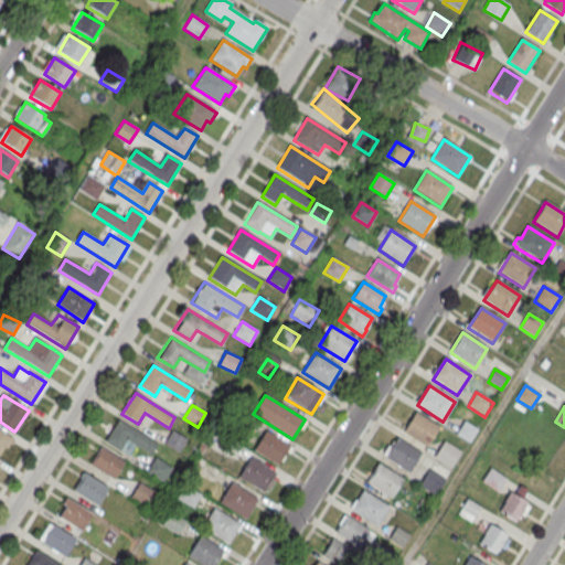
[(415,413),(438,428),(426,448),(403,434),(415,413)]
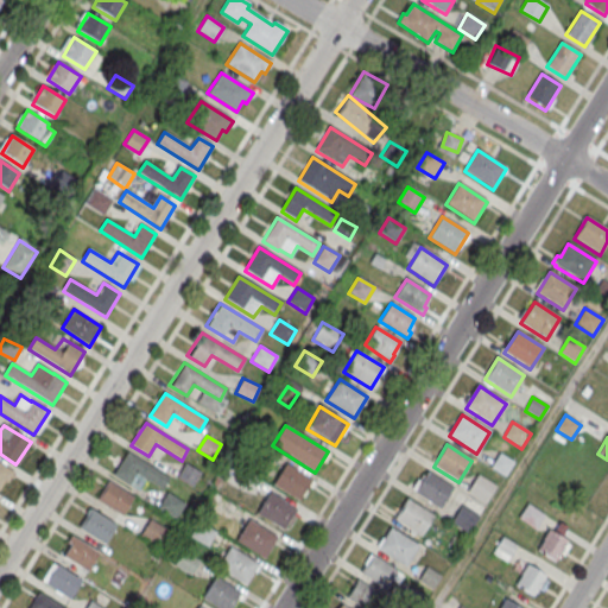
[(128,453),(170,479),(163,491),(137,474),(130,486),(113,475),(128,453)]
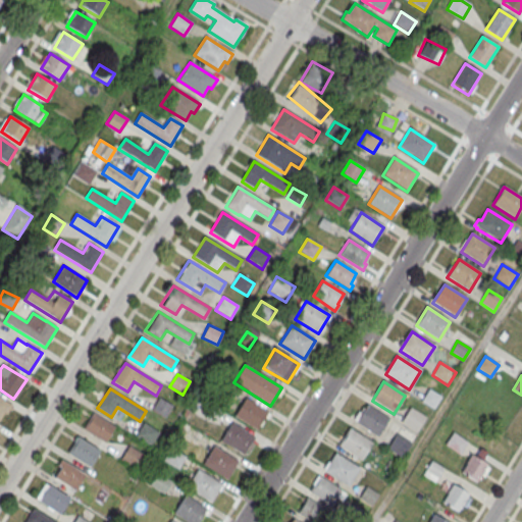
[(428,389),(441,397),(433,410),(421,402),(428,389)]
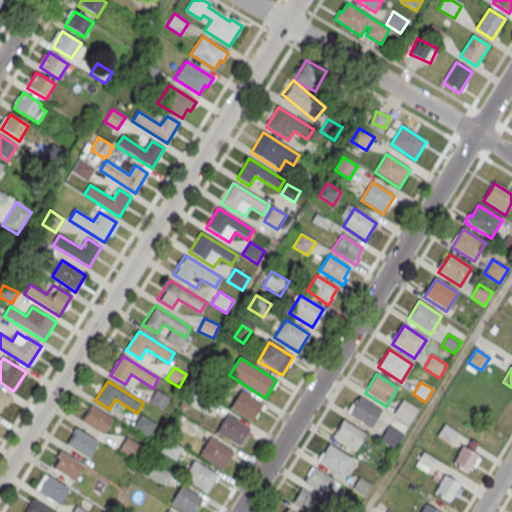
[(148,401),(161,409),(169,398),(156,389),(148,401)]
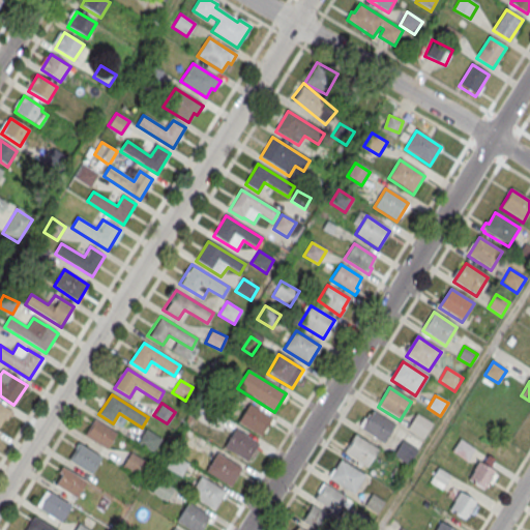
[(0,427),(4,419),(7,421),(13,413),(0,404),(0,427)]
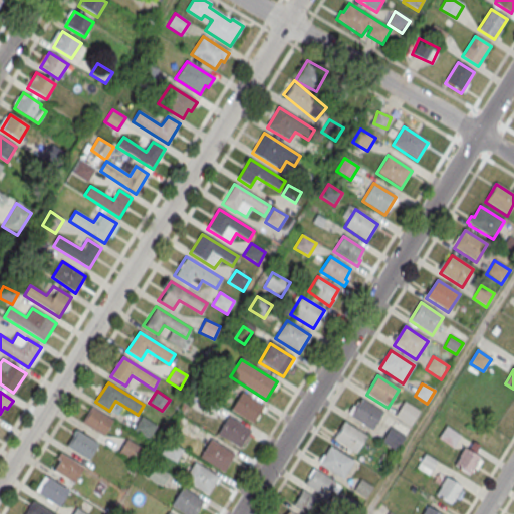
[(240,392),(264,407),(253,425),(229,411),(240,392)]
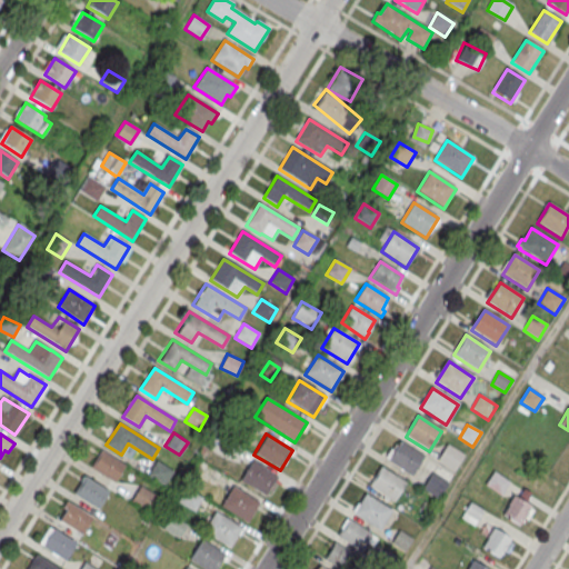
[(400,442),(423,457),(411,478),(387,462),(388,461),(385,459),(391,450),(392,450),(396,446),(397,447),(400,442)]
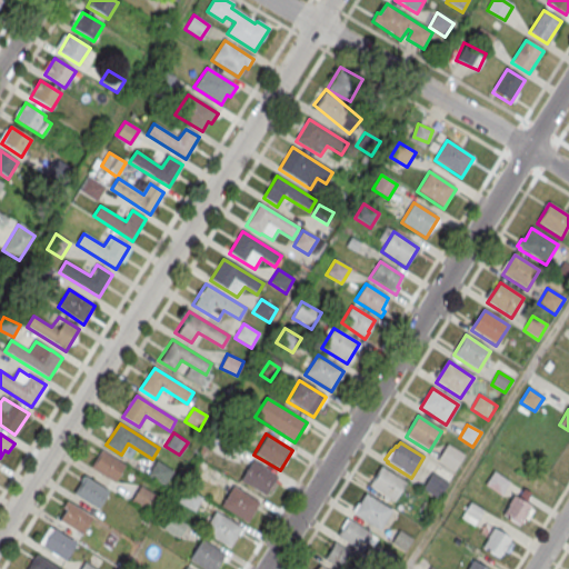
[(447,445),(465,456),(453,473),(437,462),(447,445)]
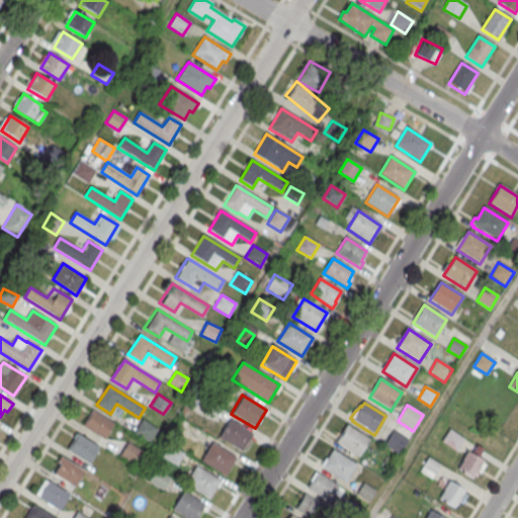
[(113,422),(92,409),(82,424),(103,438),(113,422)]
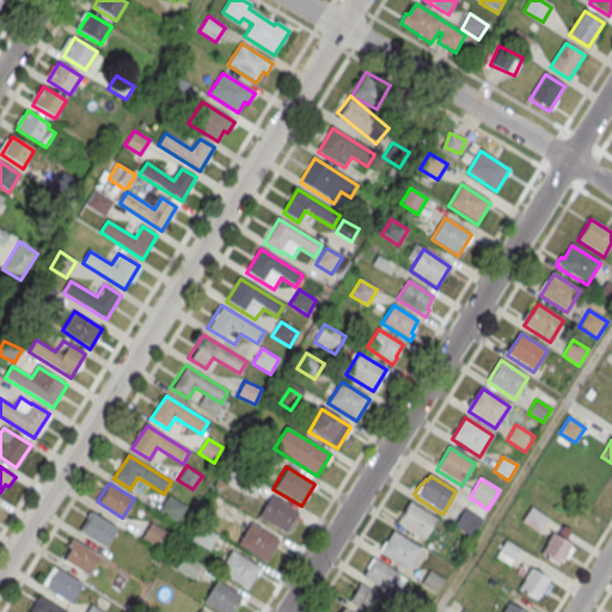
[(188,507),(169,496),(158,512),(177,524),(188,507)]
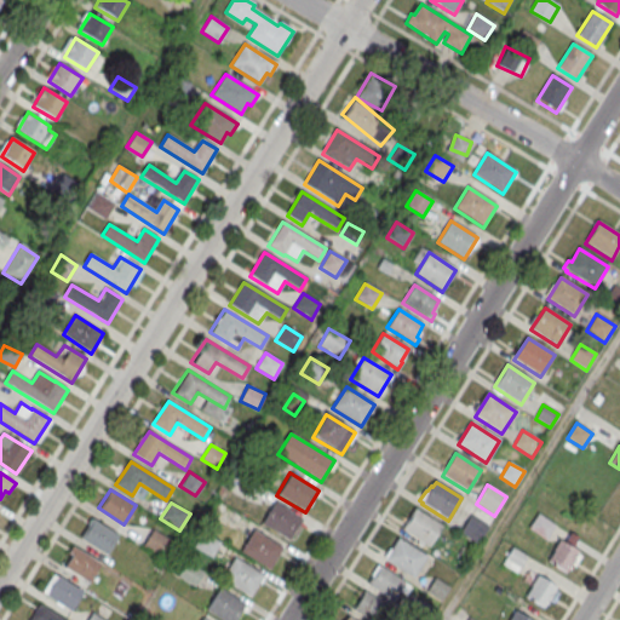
[(275,503),(304,521),(291,543),(262,524),(275,503)]
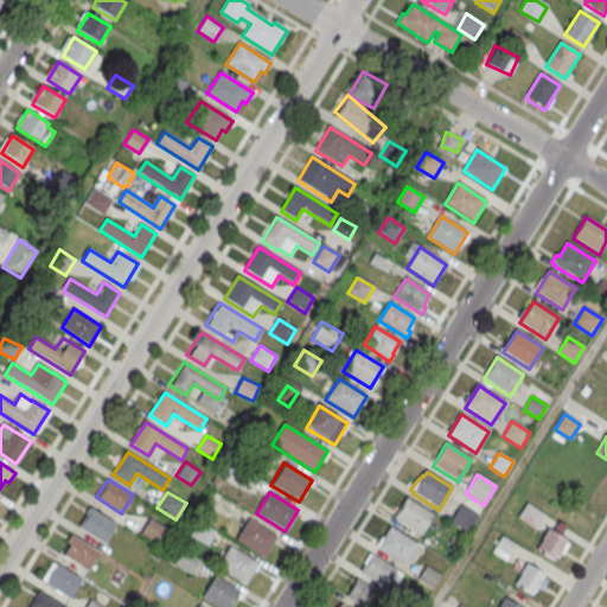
[(433,516),(407,499),(394,521),(420,537),(433,516)]
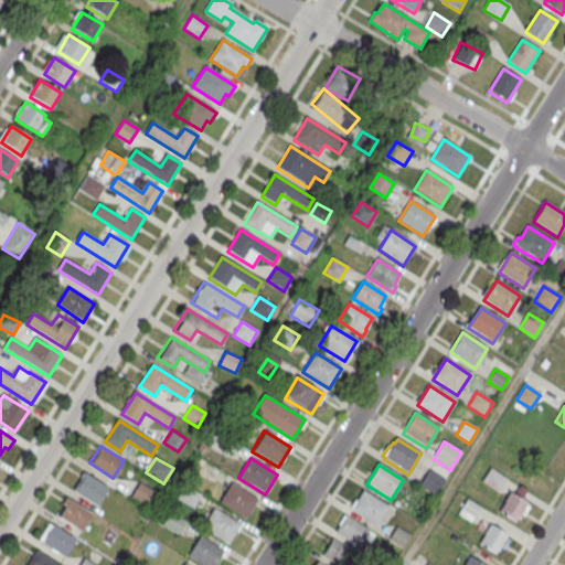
[(490,469),(507,479),(498,493),(481,482),(490,469)]
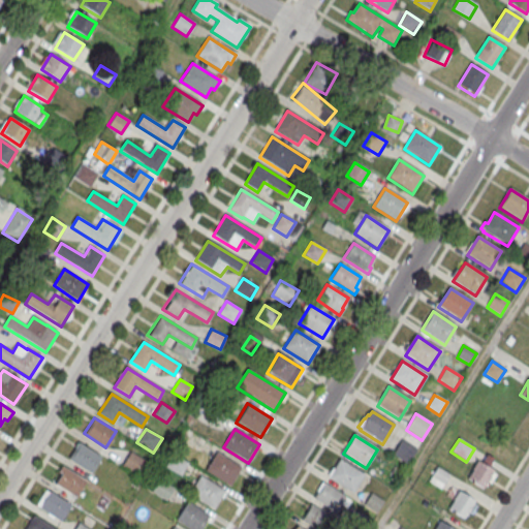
[(402,440),(416,449),(407,465),(393,455),(402,440)]
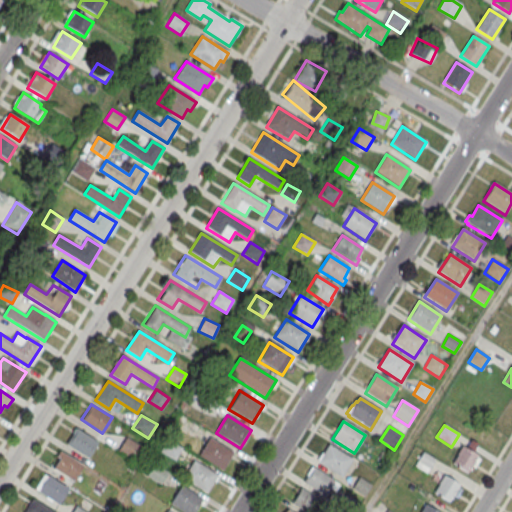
[(66,443),(88,456),(98,441),(76,427),(66,443)]
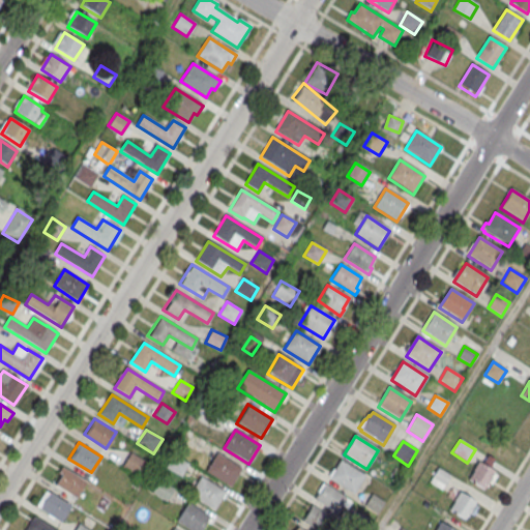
[(146,460),(130,450),(121,466),(137,475),(146,460)]
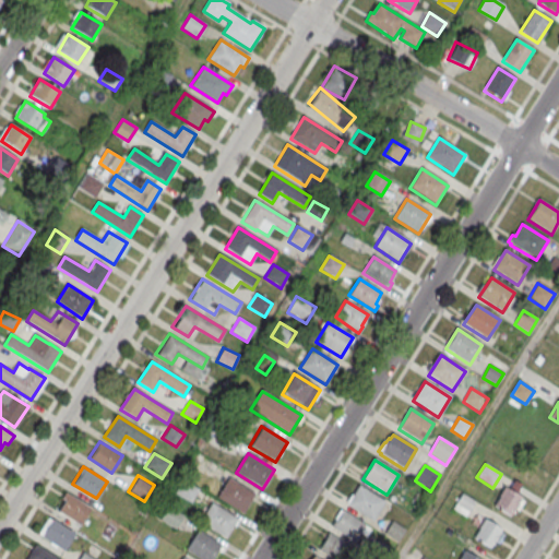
[(192,502),(200,489),(182,478),(175,492),(192,502)]
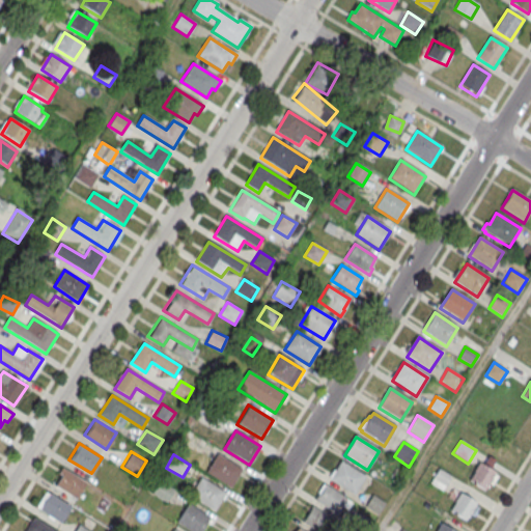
[(218,454),(243,470),(230,488),(205,474),(218,454)]
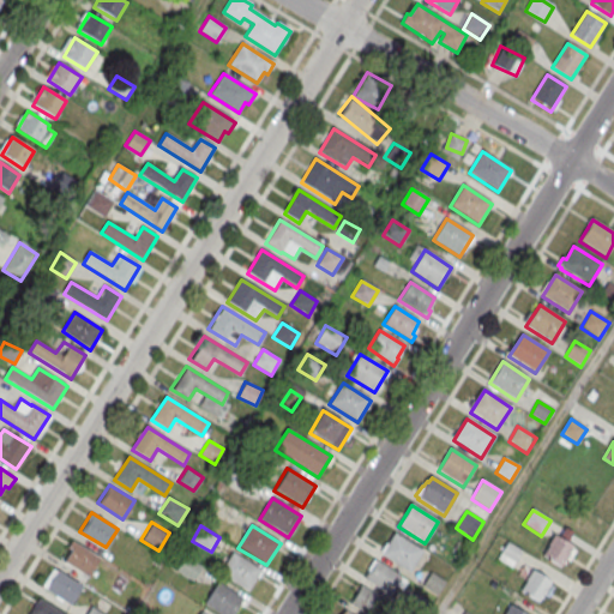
[(395,534),(423,553),(410,575),(381,557),(395,534)]
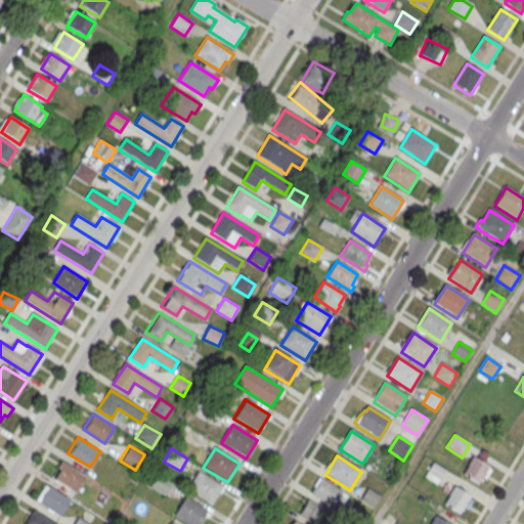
[(474,457),(489,468),(478,485),(463,475),(474,457)]
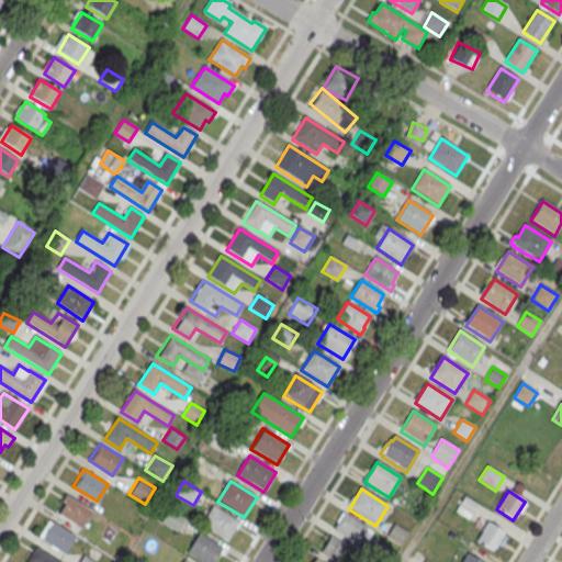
[(56,512),(80,526),(91,508),(67,494),(56,512)]
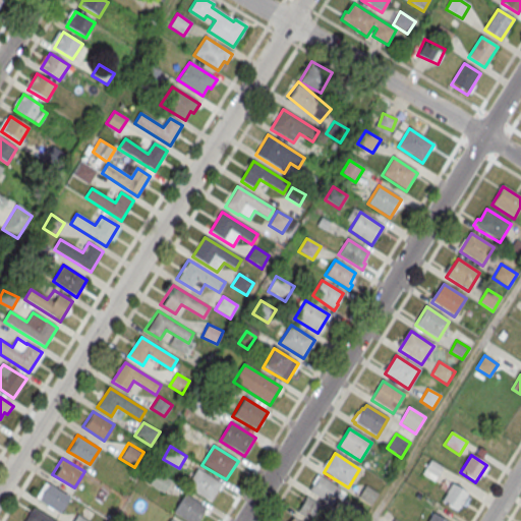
[(422,472),(433,479),(443,466),(431,459),(422,472)]
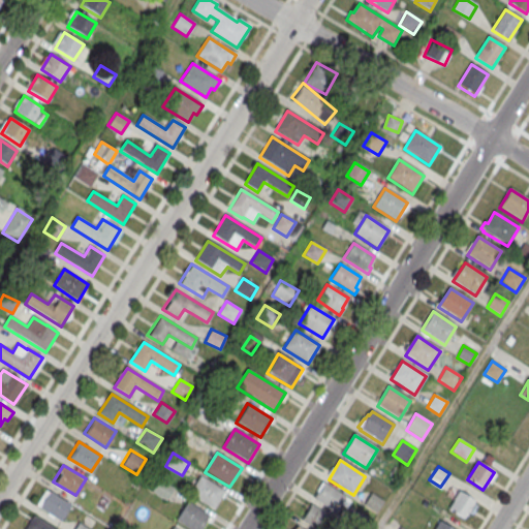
[(200,477),(225,493),(214,511),(189,497),(200,477)]
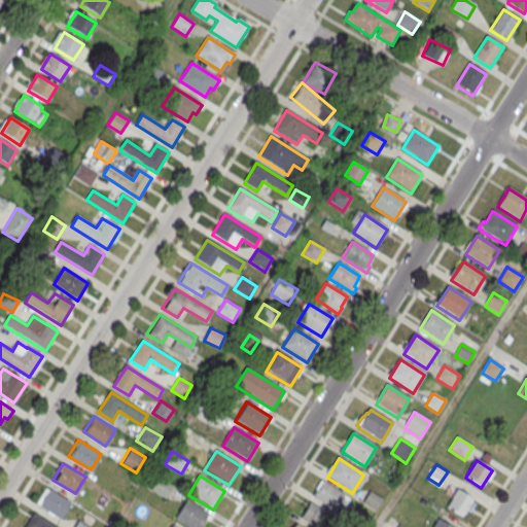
[(150,490),(167,498),(174,485),(156,477),(150,490)]
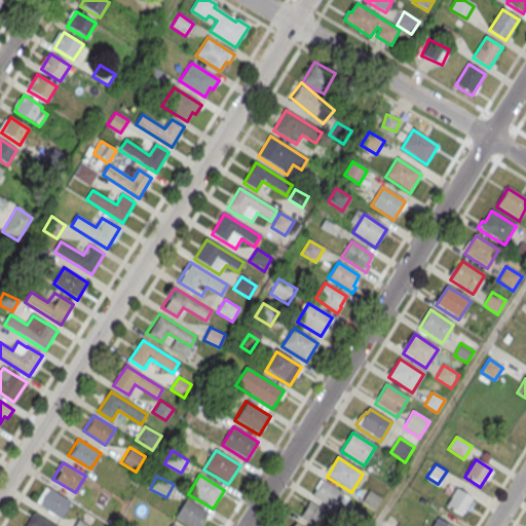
[(312,497),(322,482),(342,495),(333,511),(312,497)]
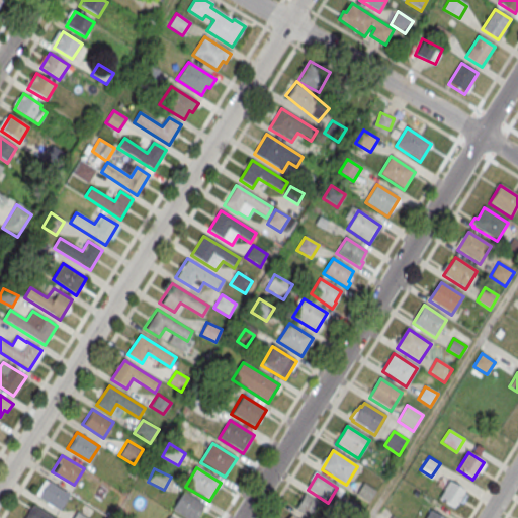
[(37,496),(60,509),(70,494),(48,480),(37,496)]
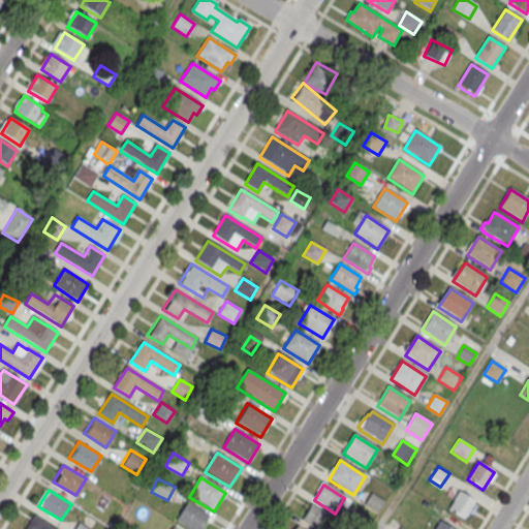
[(459,492),(474,502),(463,520),(447,509),(459,492)]
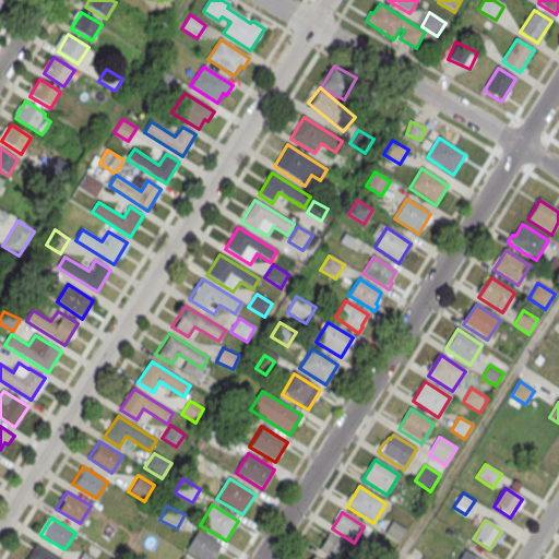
[(198,532),(222,547),(214,558),(197,558),(186,552),(198,532)]
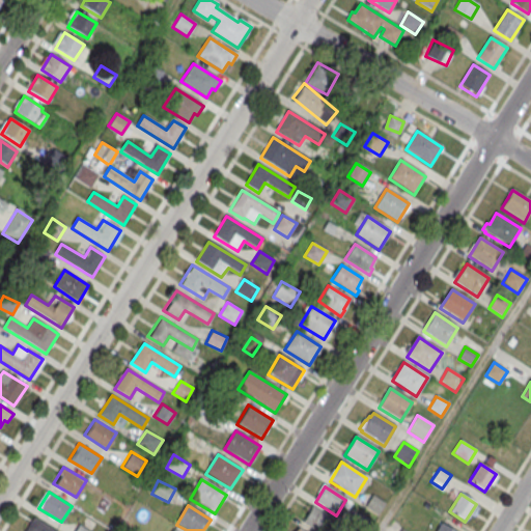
[(315,530),(303,524),(313,508),(334,521),(328,530),(315,530)]
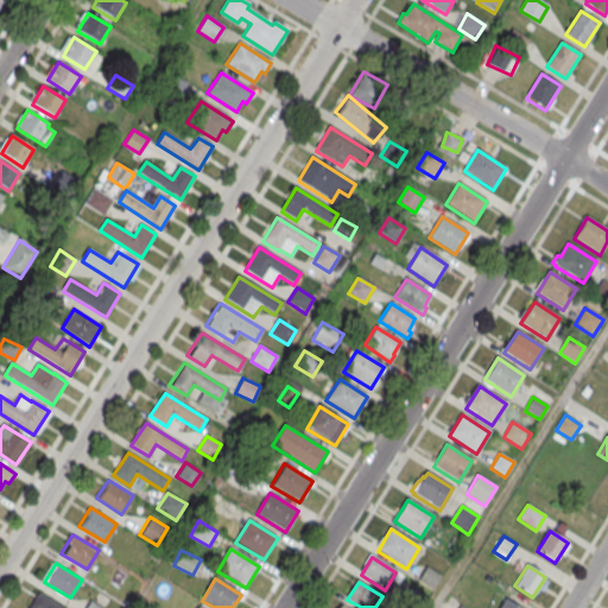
[(29,607),(65,607),(39,591),(29,607)]
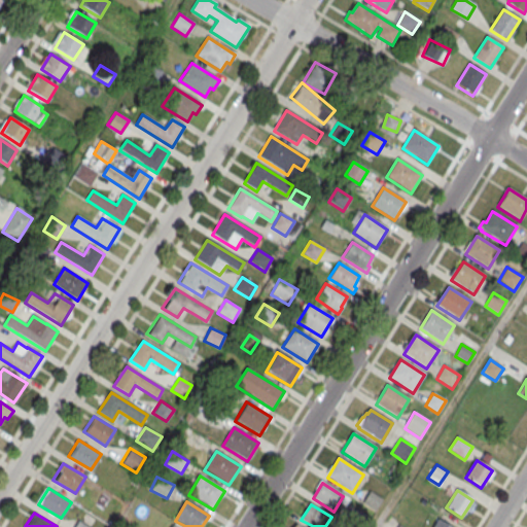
[(454,526),(437,517),(431,526),(454,526)]
